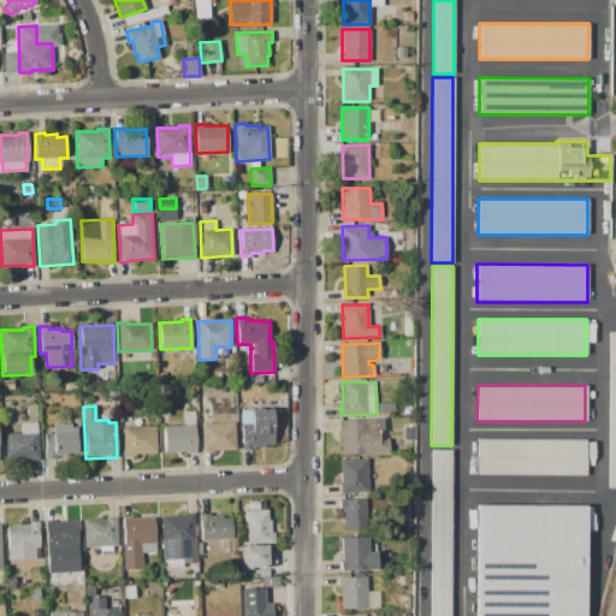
[(272,409),(273,444),(266,444),(266,446),(253,448),(253,449),(242,450),(241,410),(272,409)]
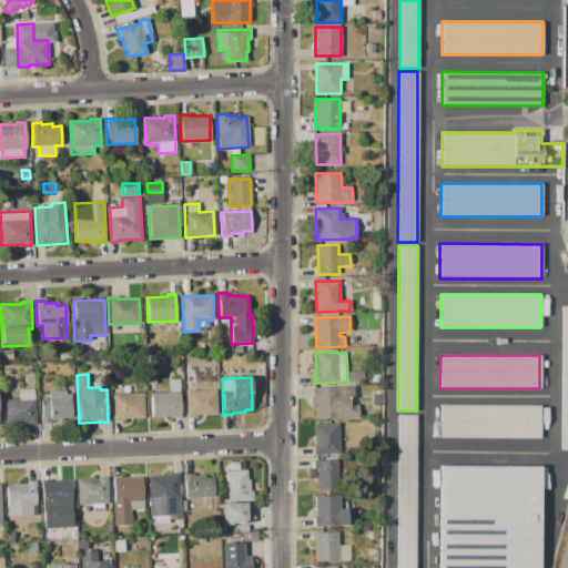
[(151,393),(170,393),(169,379),(179,379),(180,417),(151,417),(151,393)]
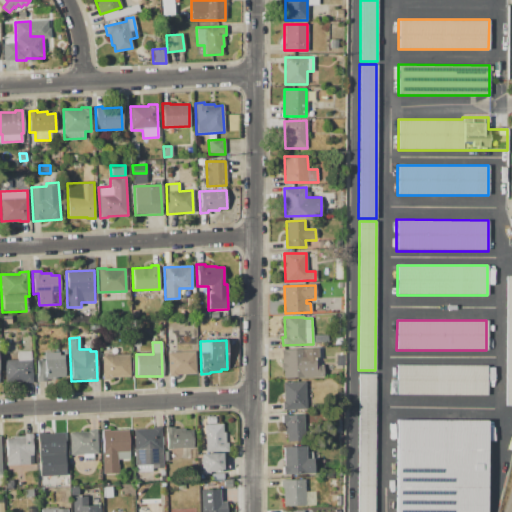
[(281,350),(318,348),(319,366),(321,366),(322,377),(284,379),(283,369),(282,369),(281,350)]
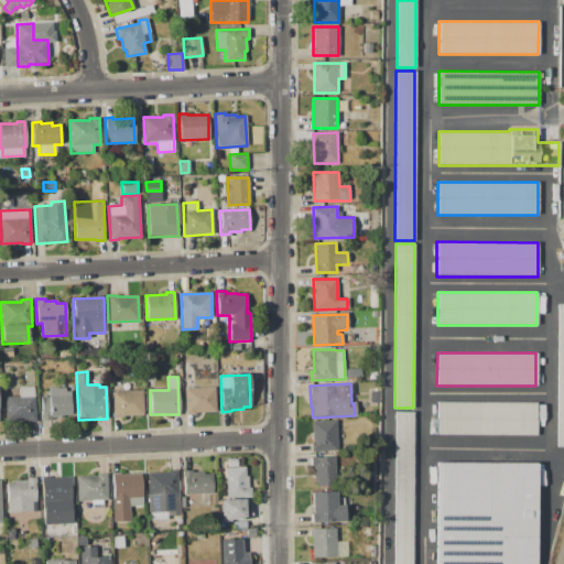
[(6,397),(19,397),(19,387),(33,387),(33,396),(34,396),(35,421),(6,422),(6,397)]
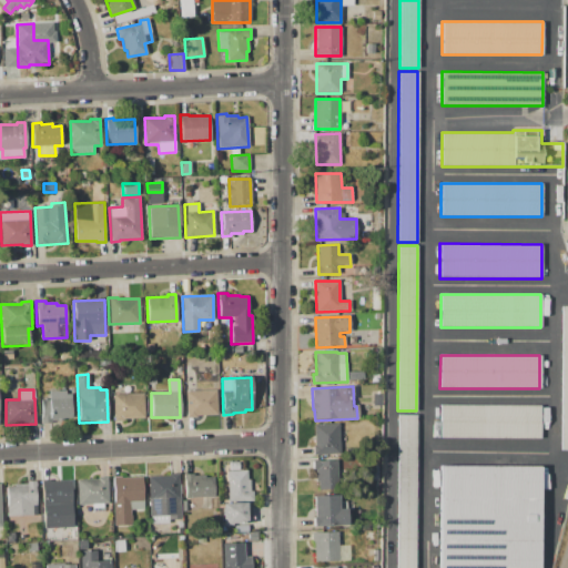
[(70,418),(63,418),(63,421),(50,421),(50,423),(41,423),(41,398),(48,398),(48,391),(64,391),(64,394),(70,394),(70,418)]
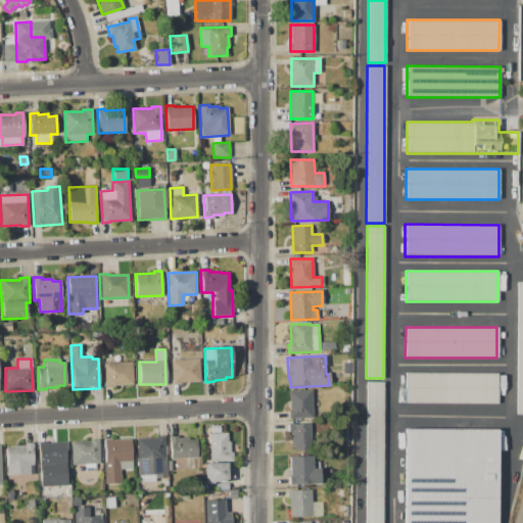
[(199,360),(199,382),(172,383),(171,361),(199,360)]
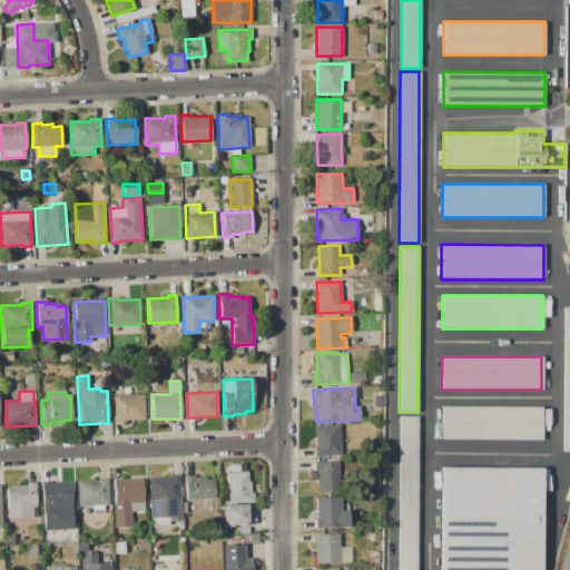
[(112,396),(144,395),(145,420),(114,421),(112,396)]
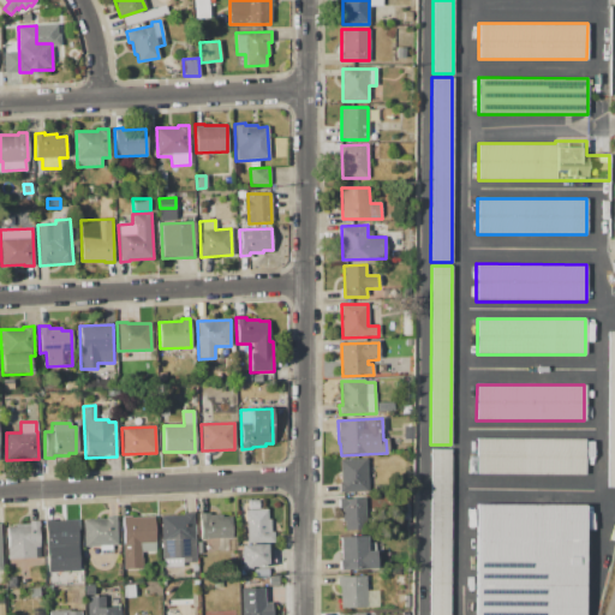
[(476,439),(585,440),(585,476),(476,476),(476,439)]
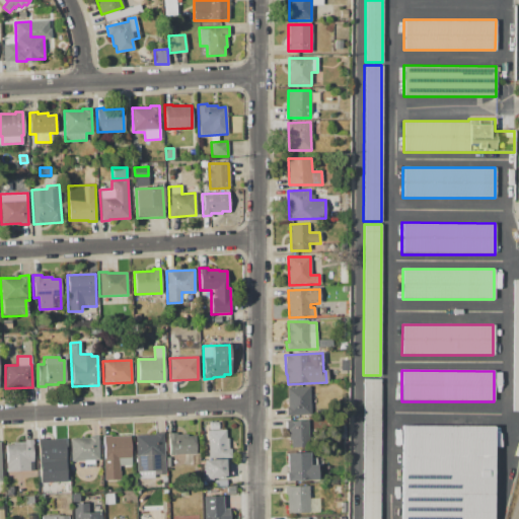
[(362,518),(362,380),(379,380),(379,518),(362,518)]
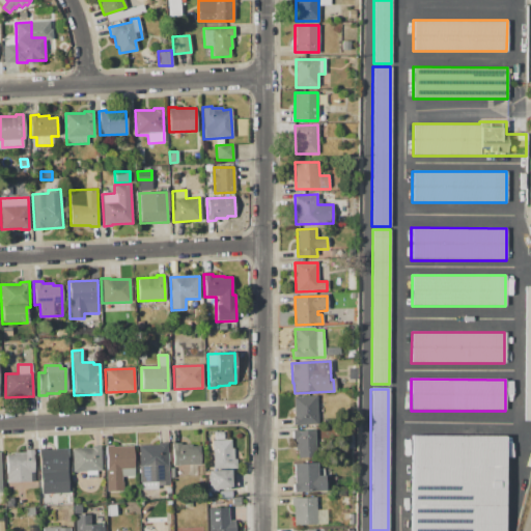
[(294,397),(316,396),(317,424),(295,425),(294,397)]
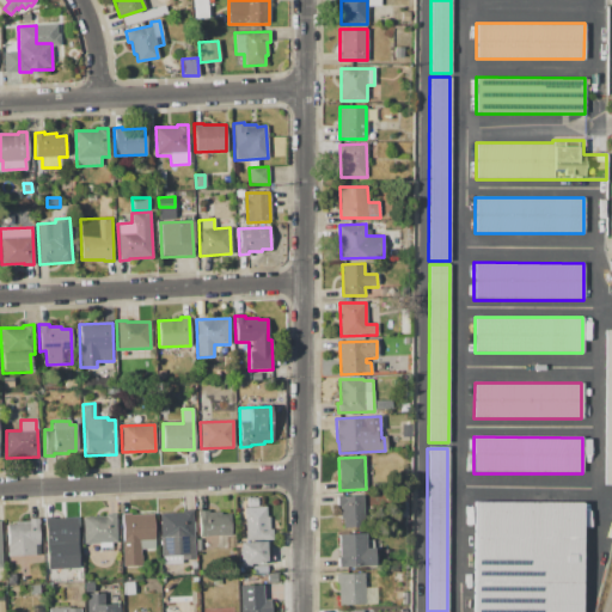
[(363,496),(363,527),(343,528),(343,519),(340,519),(340,507),(336,507),(336,496),(363,496)]
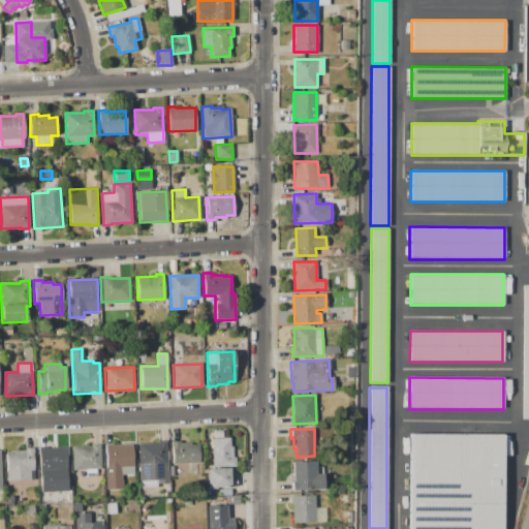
[(407,528),(408,434),(502,434),(501,528),(407,528)]
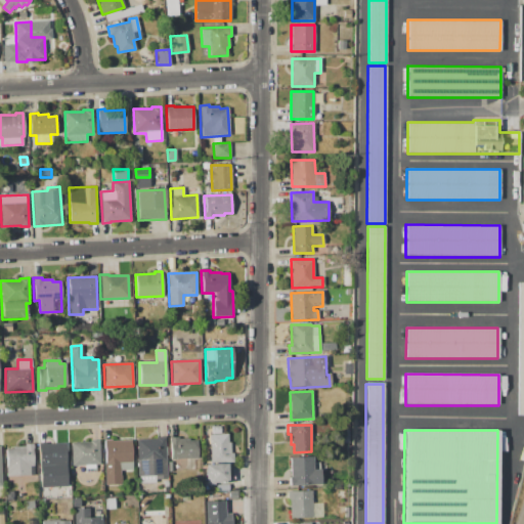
[(210,435),(228,434),(228,442),(230,442),(230,453),(232,453),(233,462),(211,463),(210,435)]
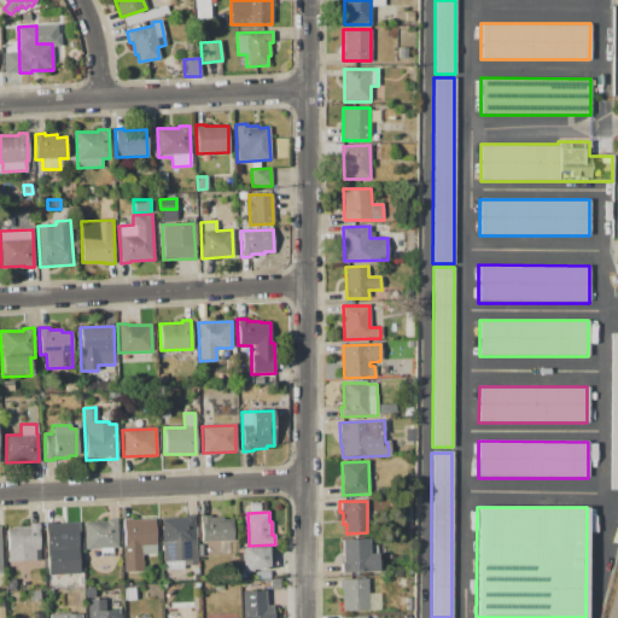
[(162,518),(184,518),(184,516),(194,516),(197,565),(163,566),(162,518)]
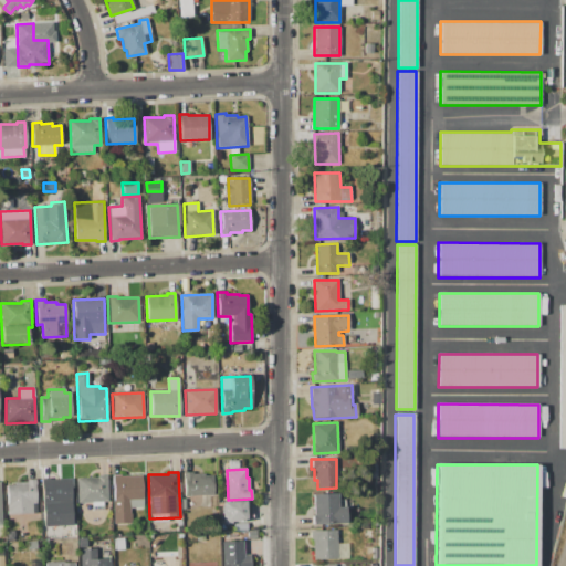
[(213,494),(185,495),(184,473),(192,472),(192,475),(205,474),(205,475),(212,475),(213,494)]
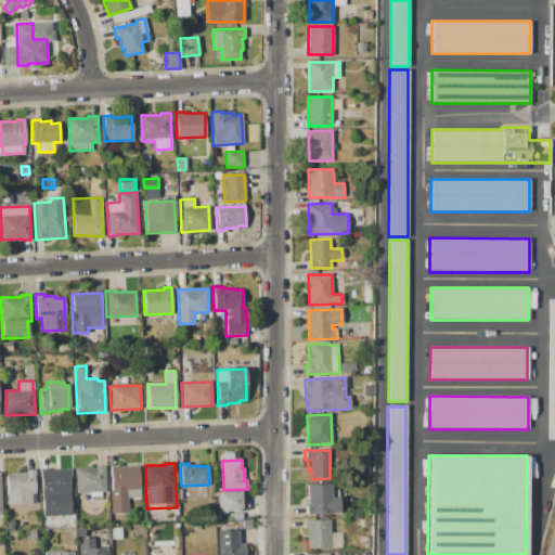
[(75,469),(95,468),(95,467),(104,466),(105,492),(100,493),(101,500),(90,501),(89,493),(76,494),(75,469)]
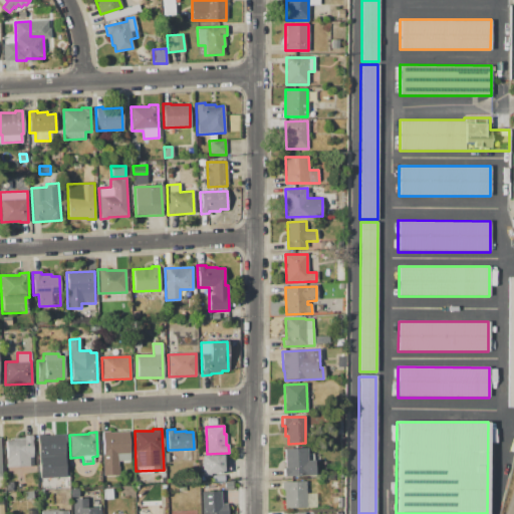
[(129,432),(130,462),(117,462),(118,476),(103,476),(102,433),(129,432)]
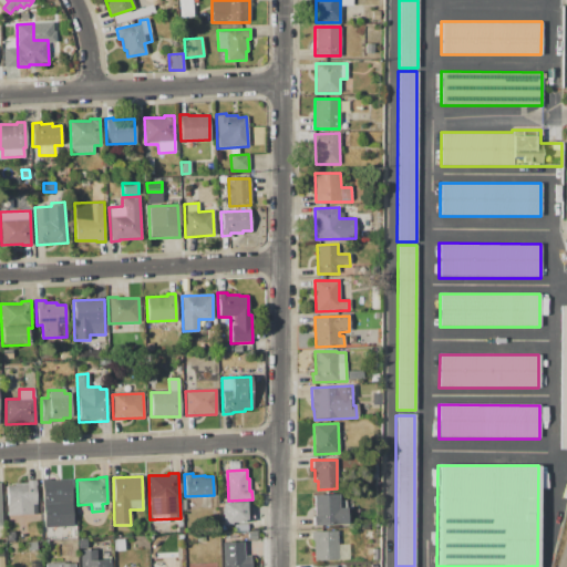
[(70,480),(71,512),(43,513),(42,481),(70,480)]
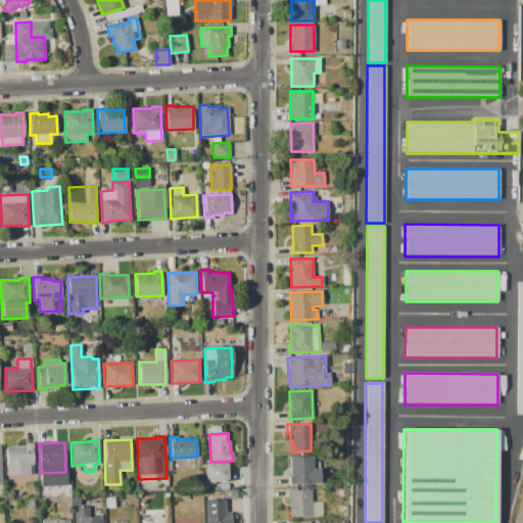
[(7,476),(6,448),(13,448),(13,446),(25,445),(25,443),(33,443),(34,465),(29,466),(30,475),(7,476)]
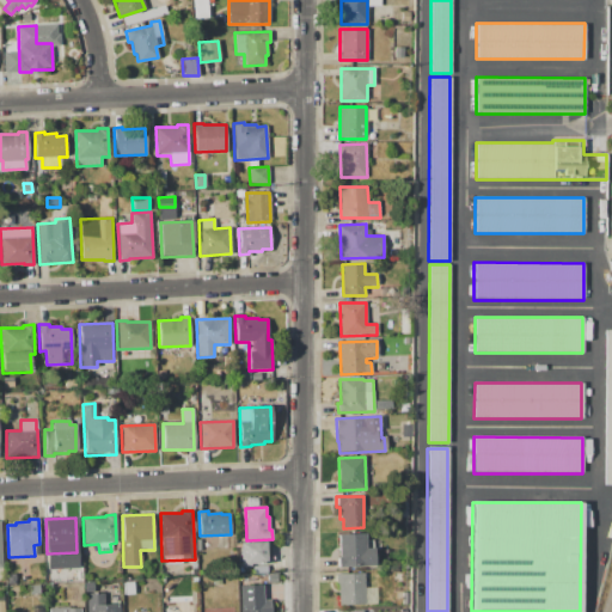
[(337,534),(365,533),(366,549),(373,549),(374,565),(340,568),(337,534)]
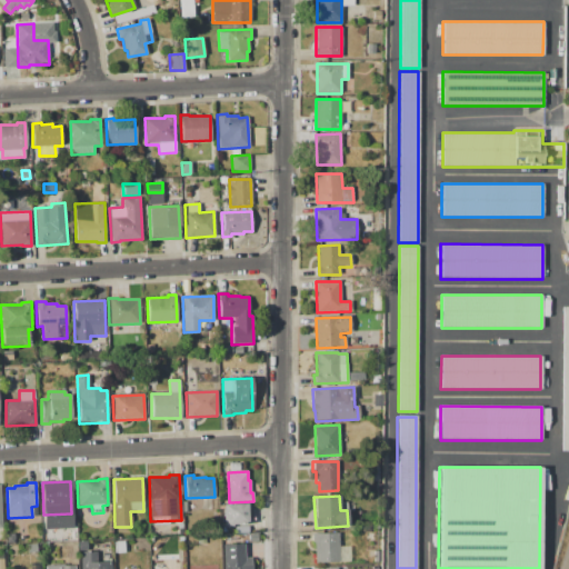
[(223,505),(247,503),(248,523),(225,525),(223,505)]
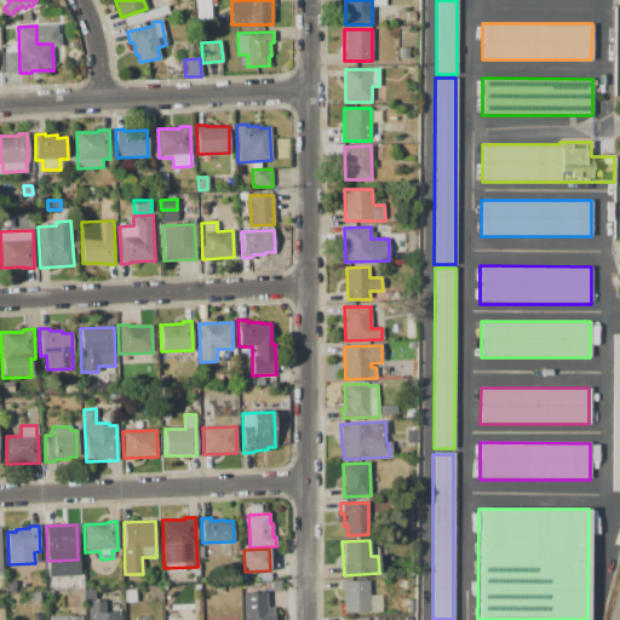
[(368,580),(369,595),(380,595),(382,612),(343,613),(342,591),(340,591),(340,581),(368,580)]
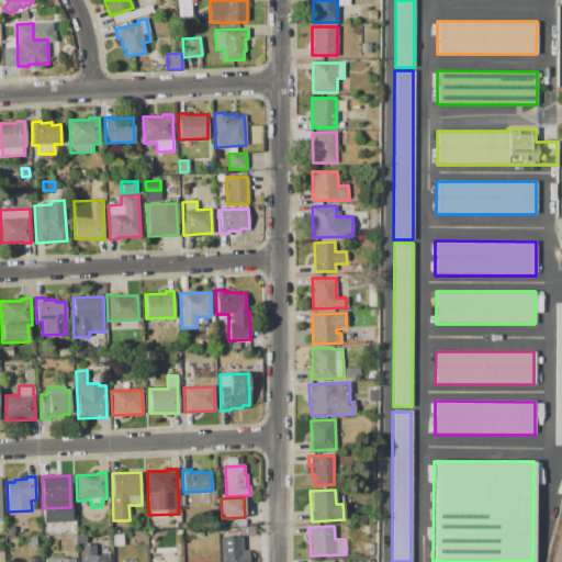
[(222,561),(221,538),(242,537),(242,551),(249,551),(249,561),(222,561)]
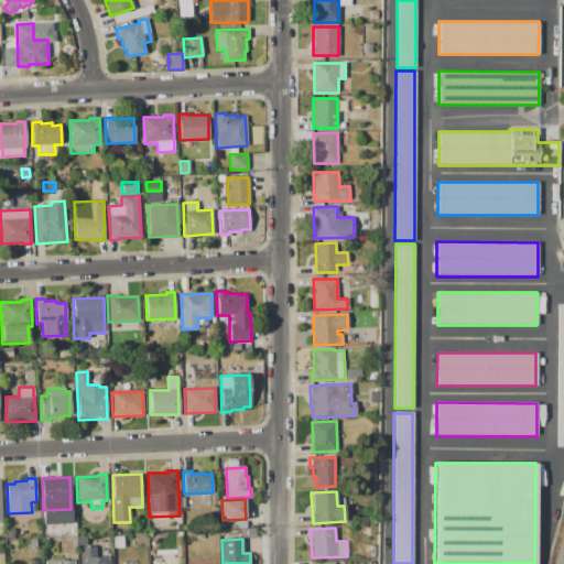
[(110,556),(110,563),(79,563),(79,546),(96,546),(96,556),(110,556)]
